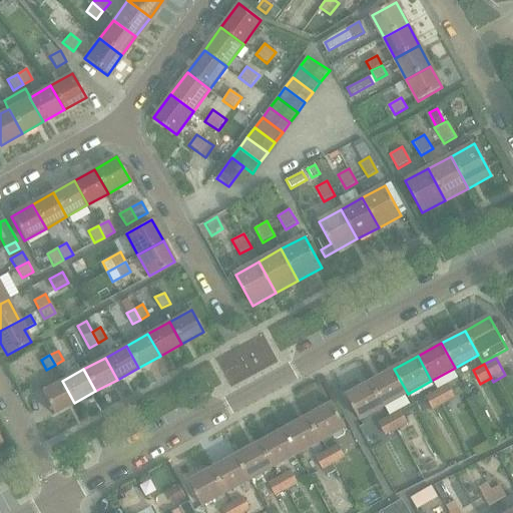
[(371,382),(385,406),(408,394),(394,369),(371,382)]
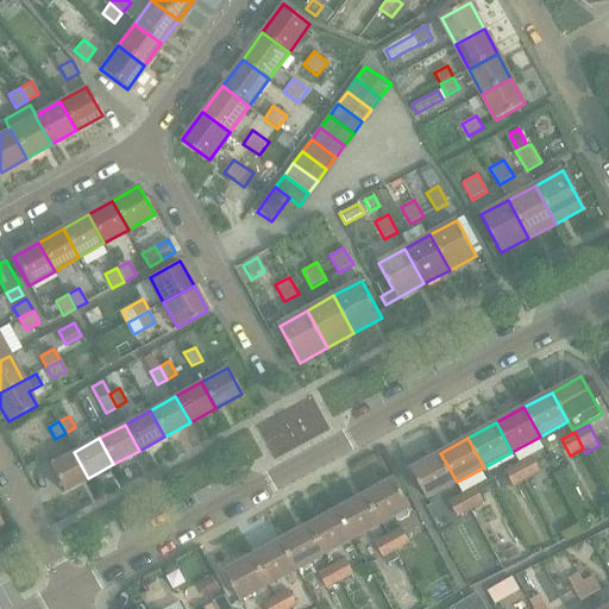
[(63,493),(88,478),(74,452),(49,466),(63,493)]
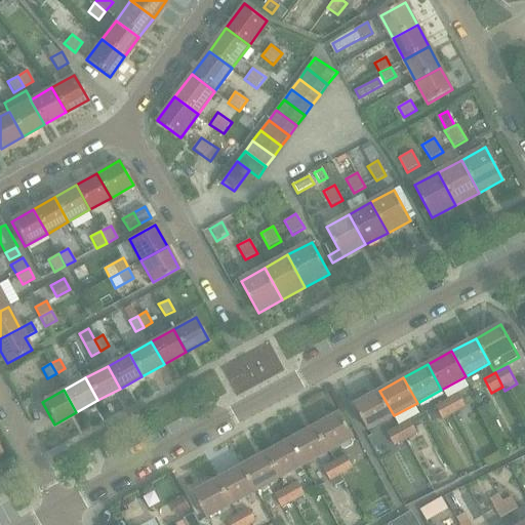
[(394,415),(379,391),(355,404),(369,430),(394,415)]
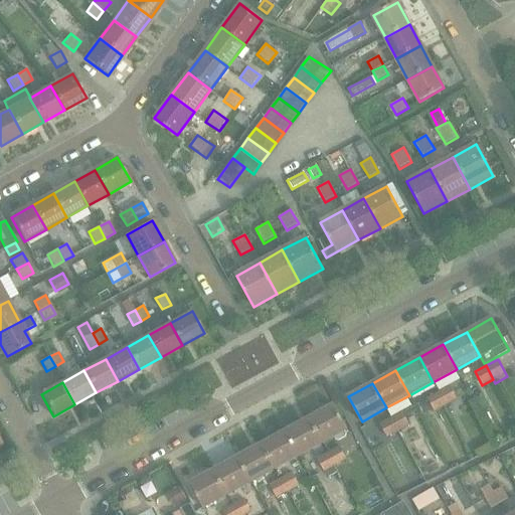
[(438,391),(446,405),(457,399),(449,385),(438,391)]
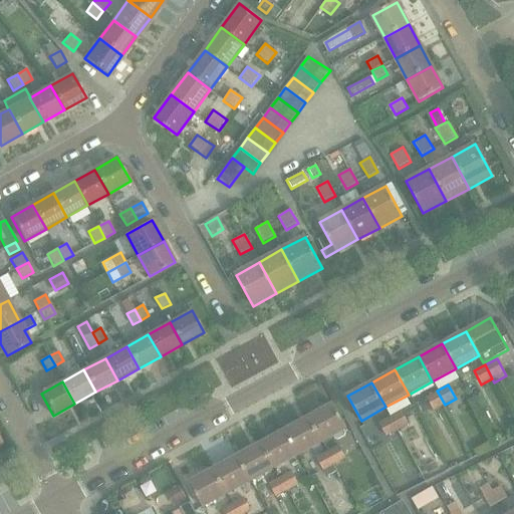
[(445,405),(437,391),(427,397),(435,411),(445,405)]
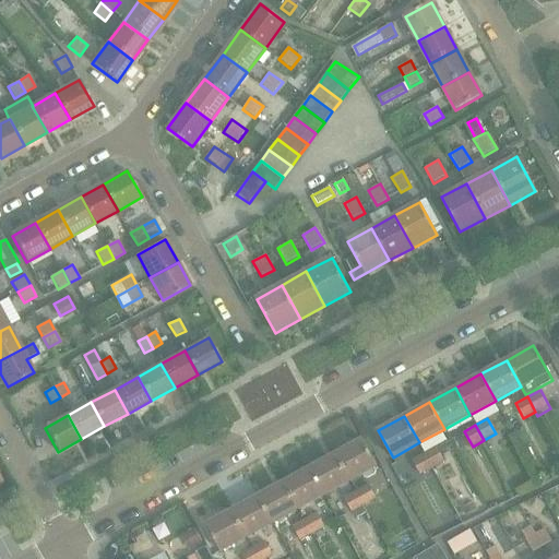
[(375,467),(378,466),(363,439),(336,454),(351,480),(363,474),(364,477),(367,478),(375,475),(376,471),(375,467)]
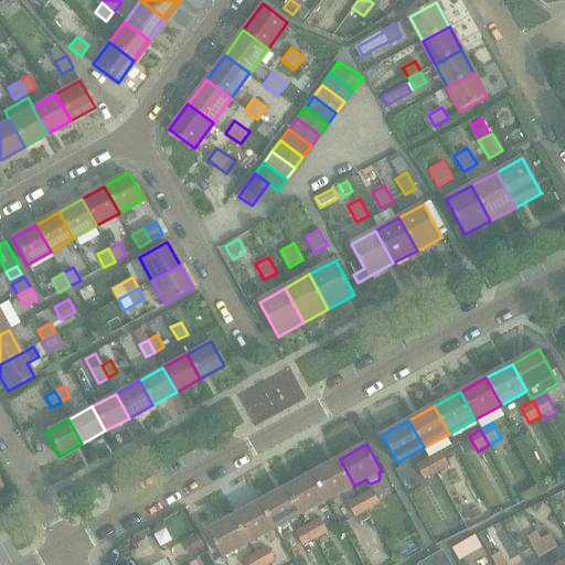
[(429,458),(437,473),(449,467),(441,451),(429,458)]
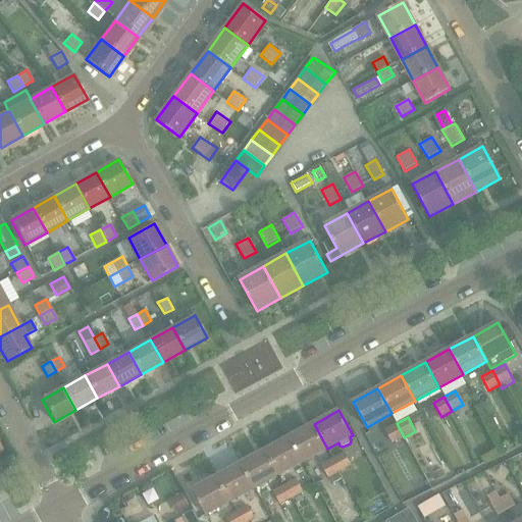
[(404,437),(397,423),(385,429),(393,442),(404,437)]
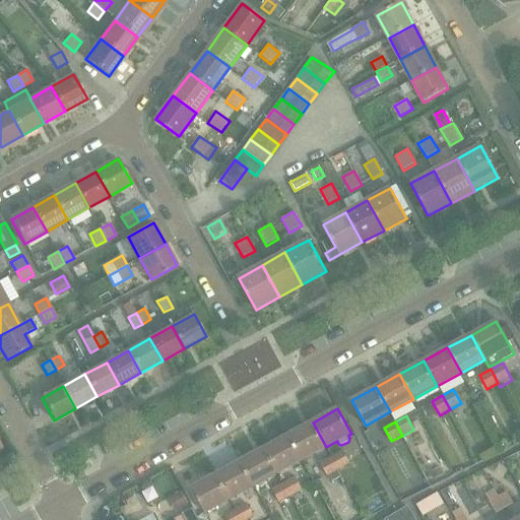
[(288,436),(302,460),(326,447),(313,423),(288,436)]
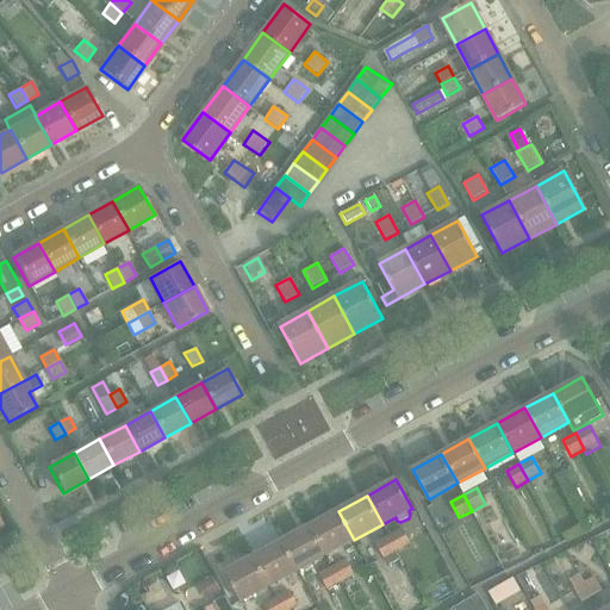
[(310,527),(327,555),(354,540),(338,511),(310,527)]
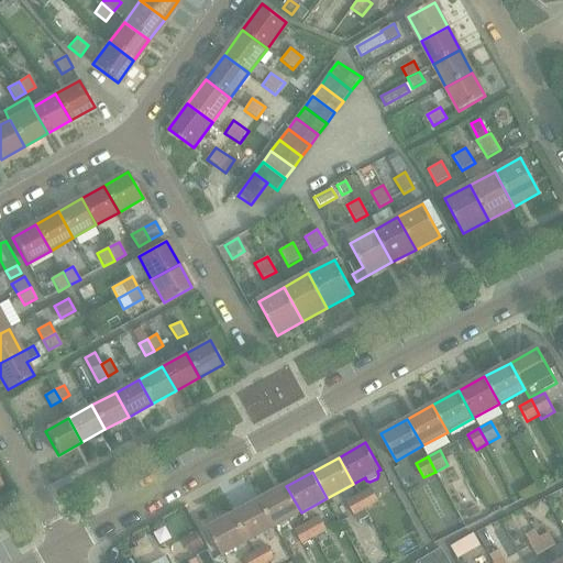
[(261,500),(275,527),(301,512),(286,486),(261,500)]
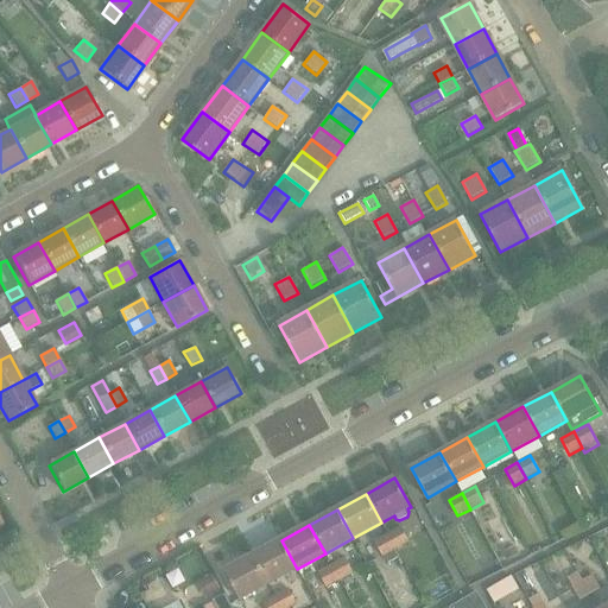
[(387,533),(396,550),(410,543),(400,526),(387,533)]
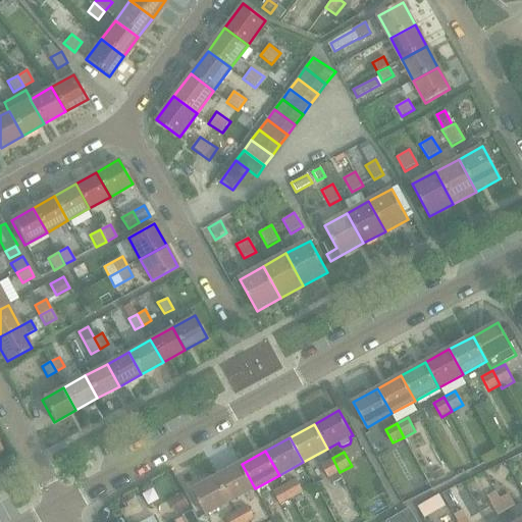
[(332,458),(321,464),(328,478),(332,484),(342,479),(338,473),(340,472),(332,458)]
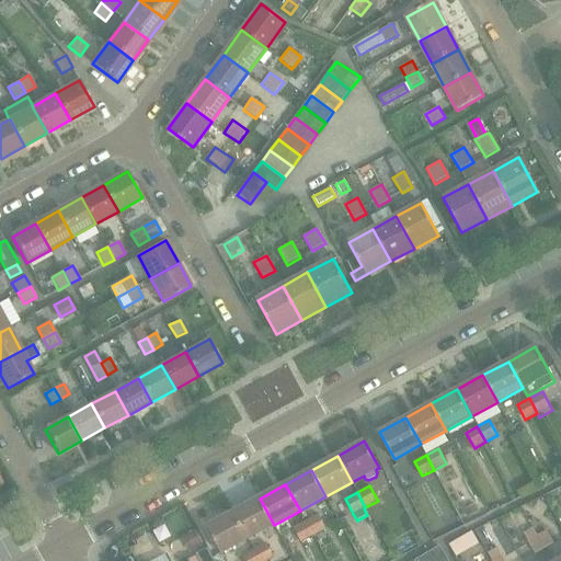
[(233,513),(249,539),(274,525),(260,499),(233,513)]
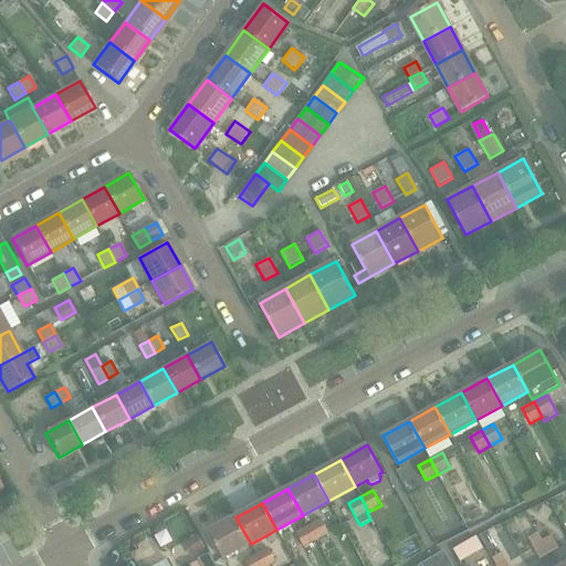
[(479,511),(468,516),(472,524),(483,519),(479,511)]
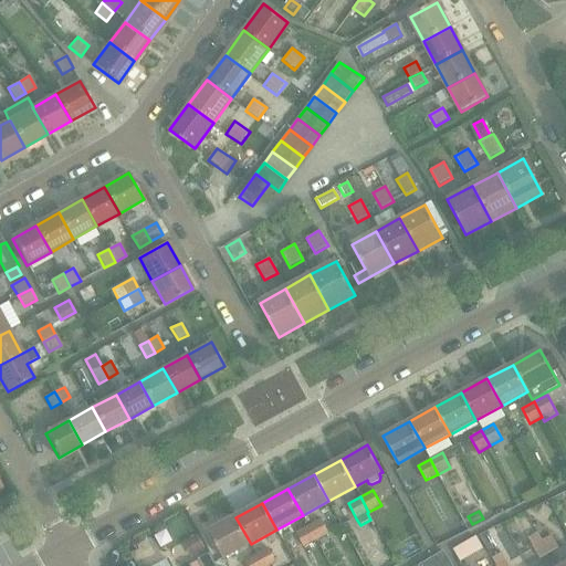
[(251,544),(236,517),(209,532),(224,558),(251,544)]
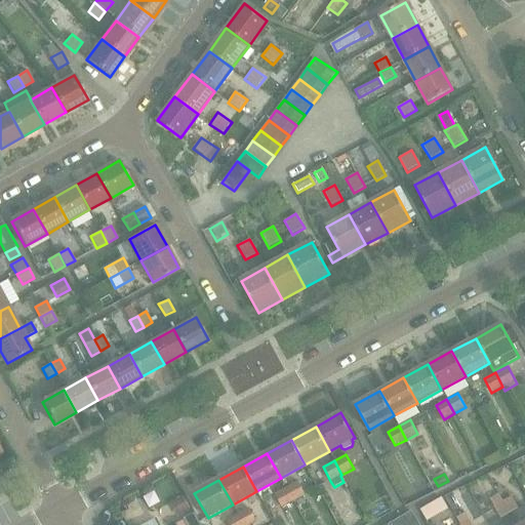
[(297,481),(286,487),(294,500),(305,495),(297,481)]
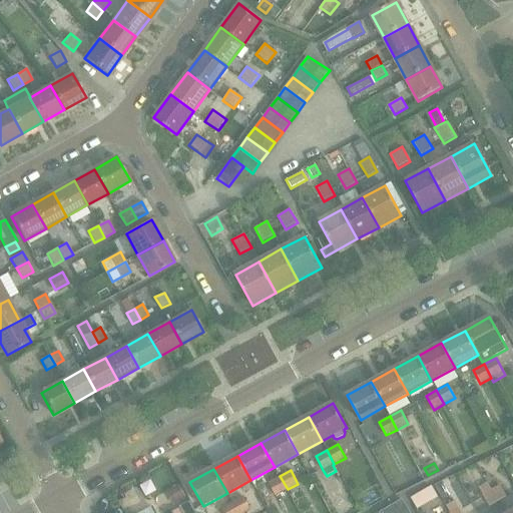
[(288,489),(280,476),(269,482),(276,495),(288,489)]
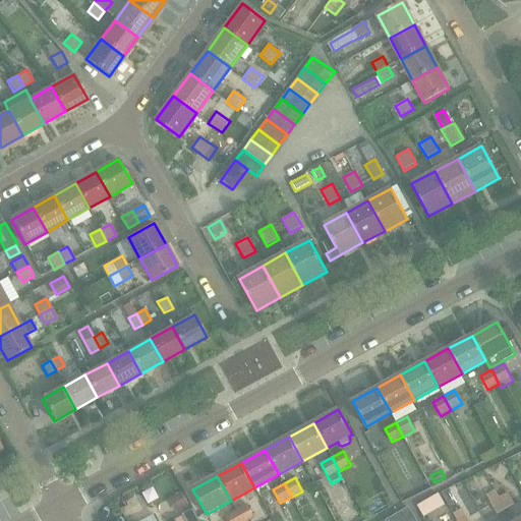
[(506,510),(499,497),(495,489),(485,495),(497,515),(506,510)]
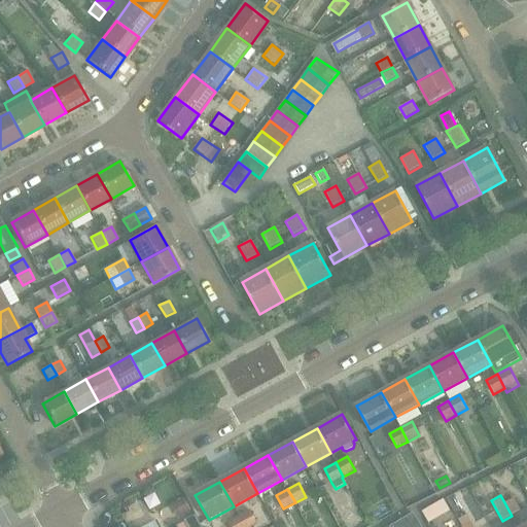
[(504,502),(512,516),(520,511),(513,497),(504,502)]
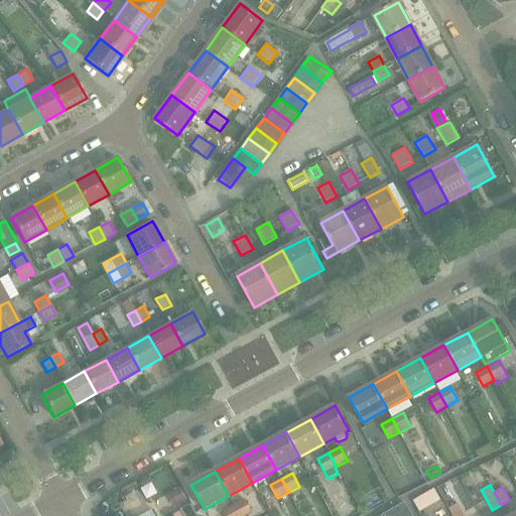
[(178,488),(165,495),(172,507),(185,500),(178,488)]
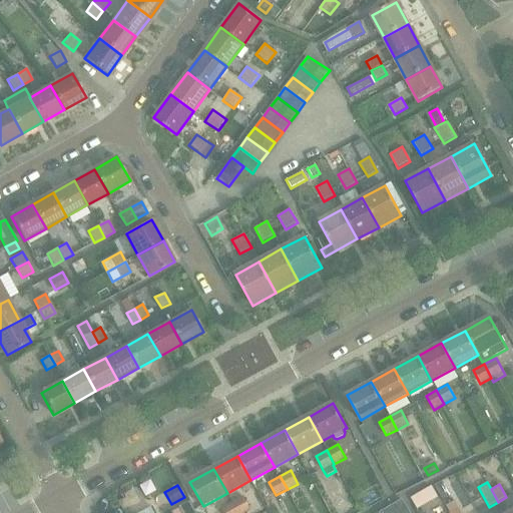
[(431,486),(421,492),(427,503),(438,497),(431,486)]
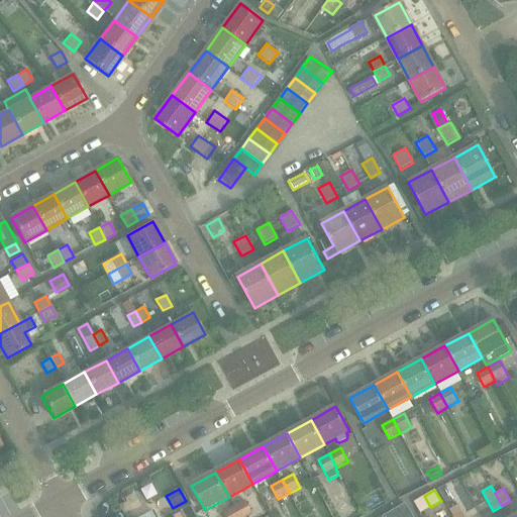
[(234,506),(239,516),(246,516),(252,514),(245,500),(234,506)]
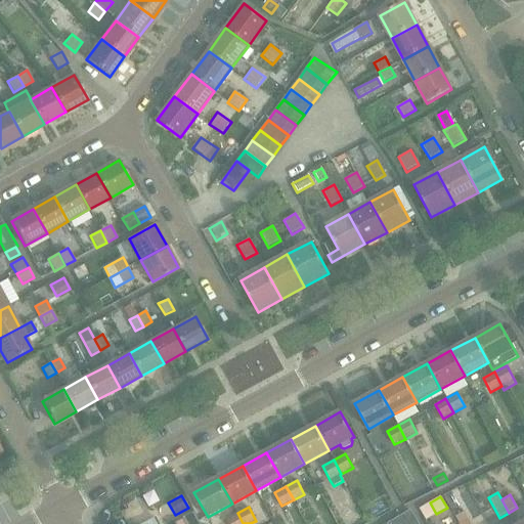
[(418,523),(410,511),(387,523),(418,523)]
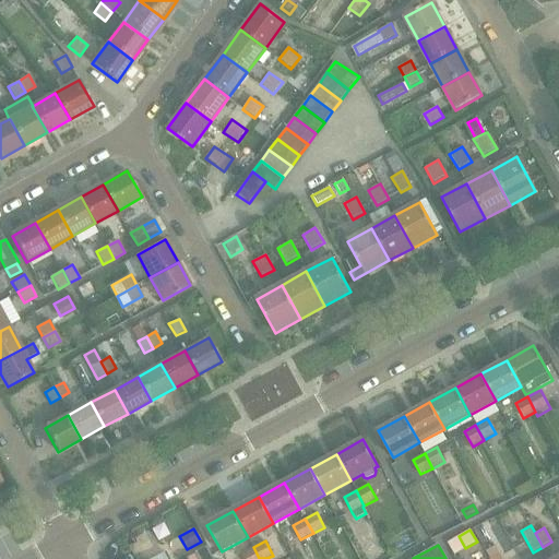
[(502,558),(496,545),(485,550),(490,558),(502,558)]
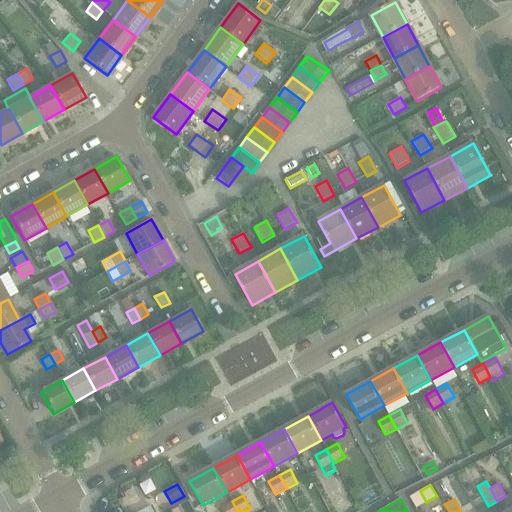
[(195,511),(189,500),(178,506),(179,508),(181,511),(195,511)]
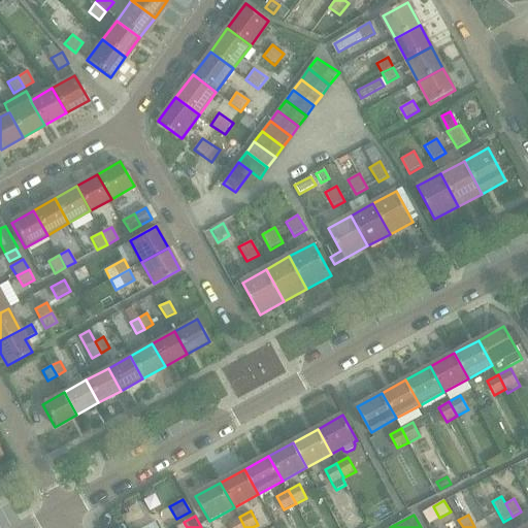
[(244,527),(239,517),(228,522),(230,527),(244,527)]
